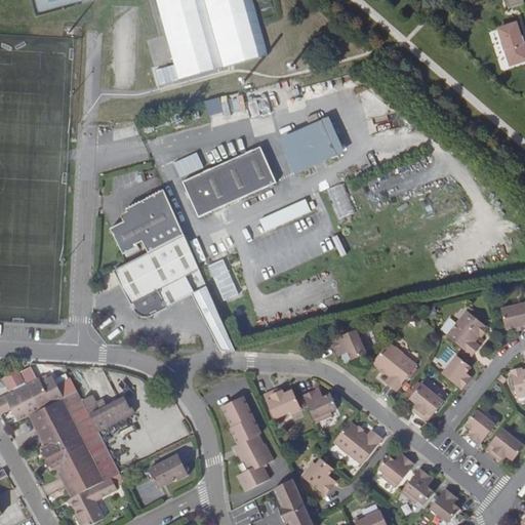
[(252,0),(157,0),(173,66),(155,70),(158,84),(267,58),(252,0)]
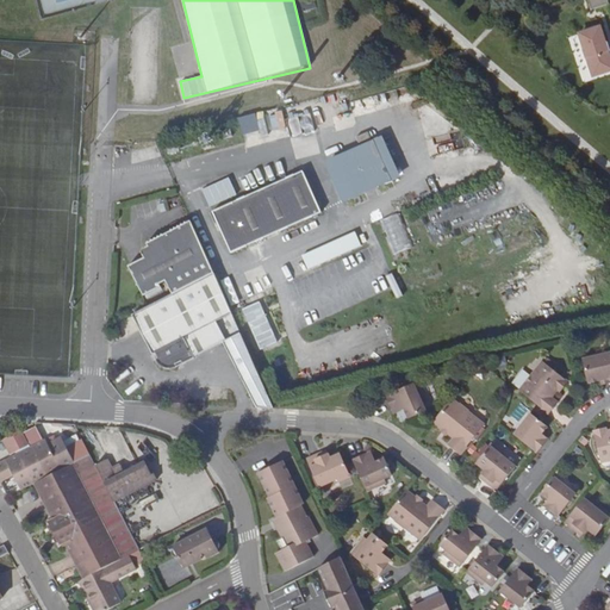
[(599,26),(580,32),(585,48),(583,49),(585,57),(587,57),(593,74),(609,68),(609,58),(608,50),(609,50),(607,41),(604,42),(599,26)]
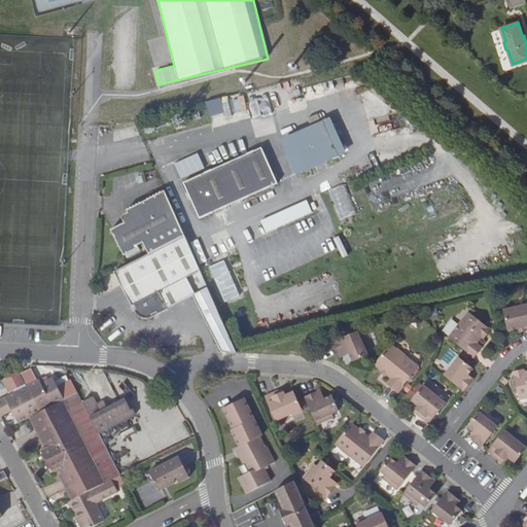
[(252,117),(272,113),(268,97),(257,99),(256,96),(247,99),(252,117)]
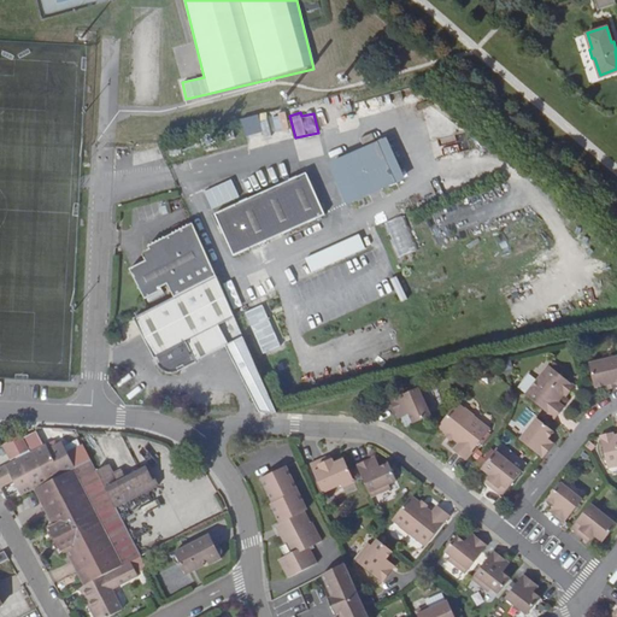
[(246,137),(263,133),(258,116),(241,121),(246,137)]
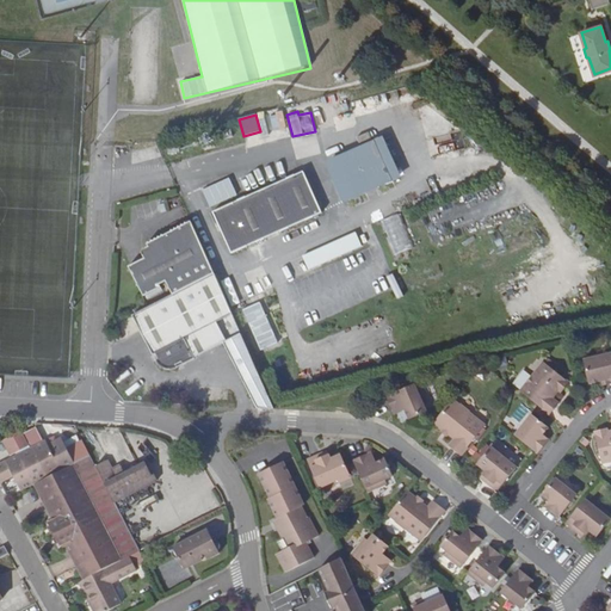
[(378,139),(374,141),(389,176),(394,174),(378,139)]
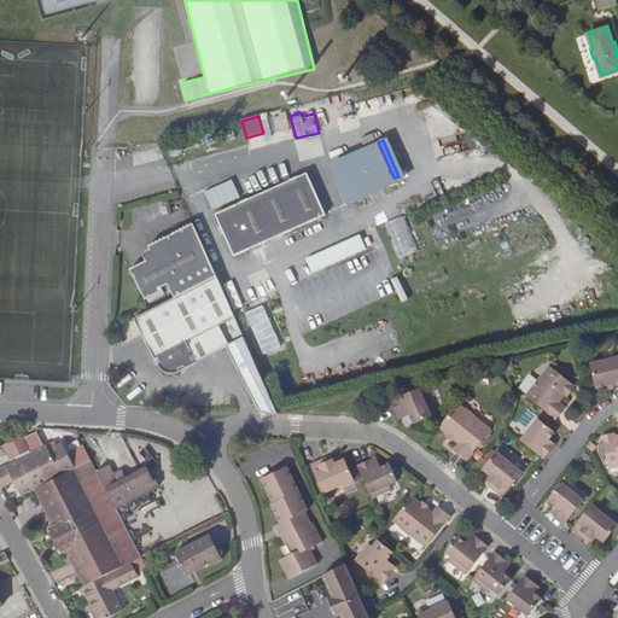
[(394,178),(378,143),(336,162),(351,197),(394,178)]
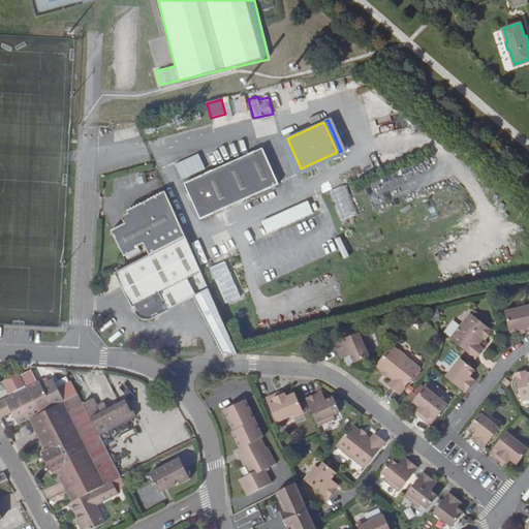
[(154,125),(145,127),(147,134),(155,131),(154,125)]
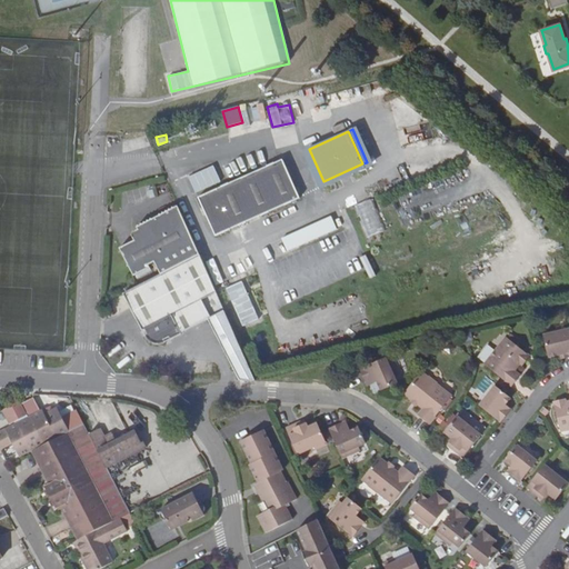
[(299,198),(282,158),(198,196),(215,235),(299,198)]
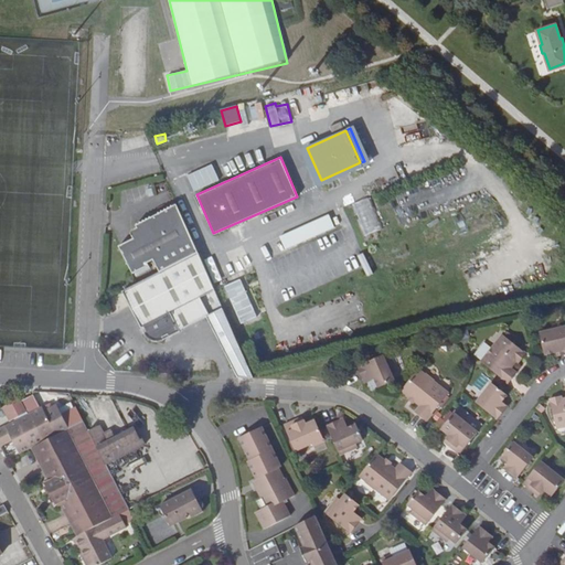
[(188,176),(194,191),(219,180),(212,164),(188,176)]
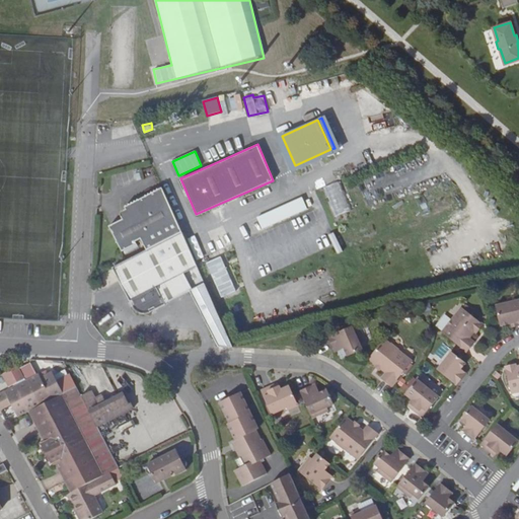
[(340,181),(322,188),(335,218),(351,211),(340,181)]
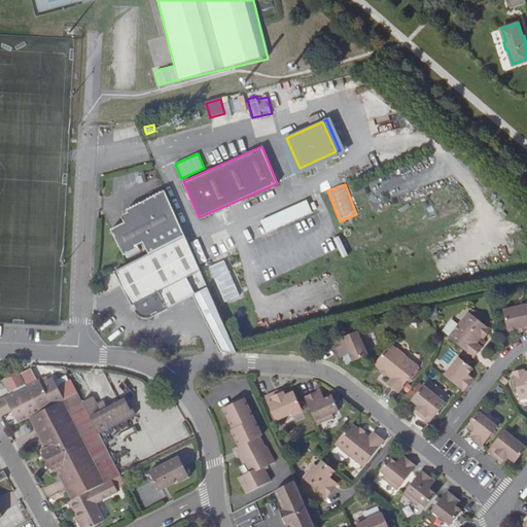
[(184,235),(164,189),(127,209),(131,217),(110,227),(124,254),(139,246),(137,244),(143,241),(149,253),(184,235)]
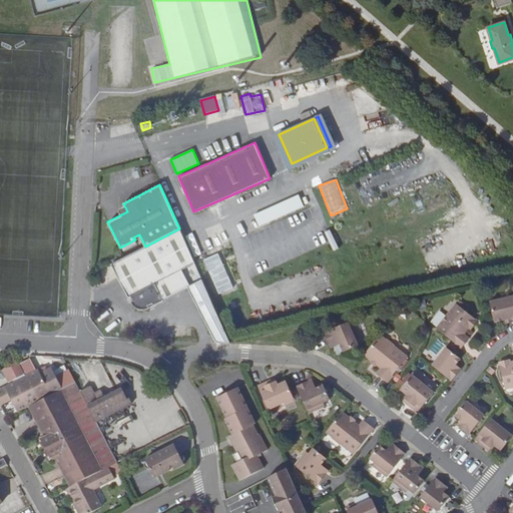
[(253,214),(259,226),(305,207),(300,195),(253,214)]
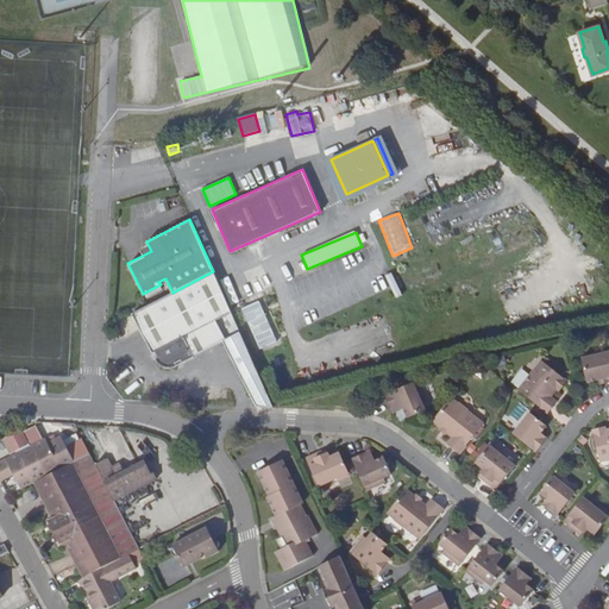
[(236,322),(213,271),(173,293),(133,313),(154,352),(156,350),(159,356),(156,357),(157,359),(159,362),(167,365),(171,366),(179,364),(177,362),(182,358),(183,362),(195,356),(195,355),(224,339),(256,406),(272,407),(239,332),(236,322)]
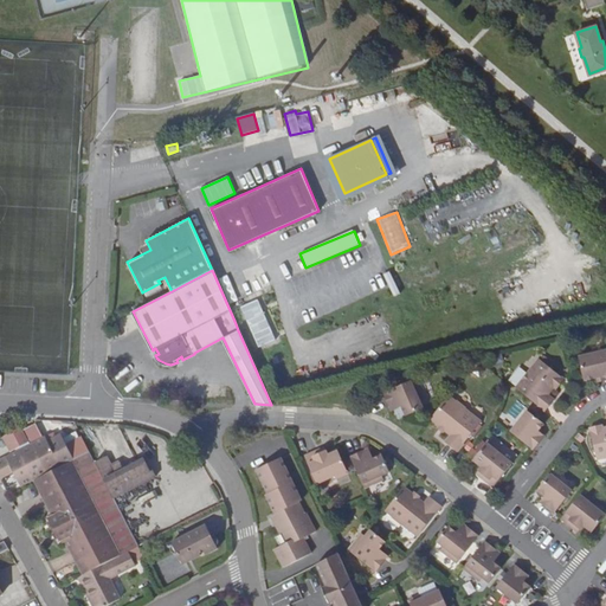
[(389,274),(384,275),(389,297),(395,295),(389,274)]
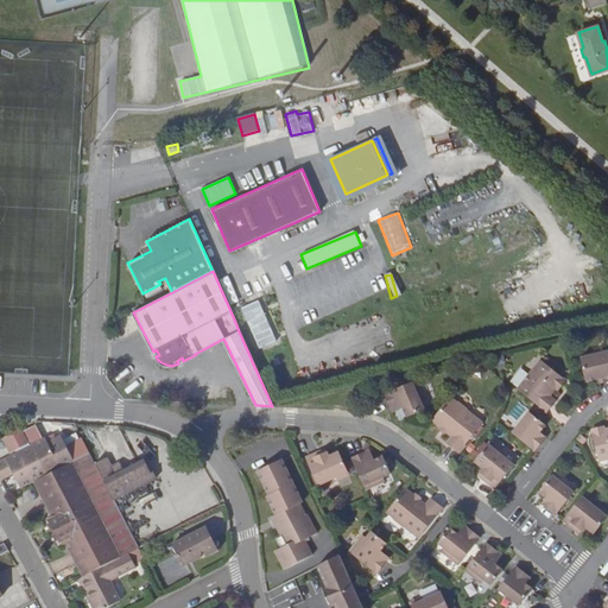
[(260,350),(277,342),(259,301),(241,309),(260,350)]
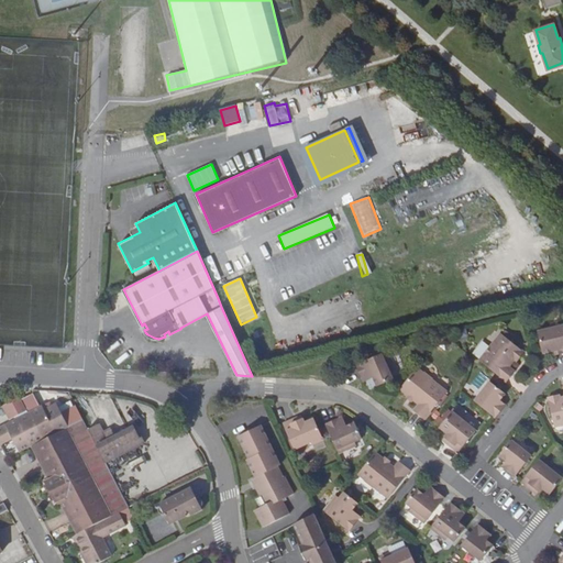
[(562,353),(562,324),(538,331),(543,353),(554,351),(561,349),(562,353)]
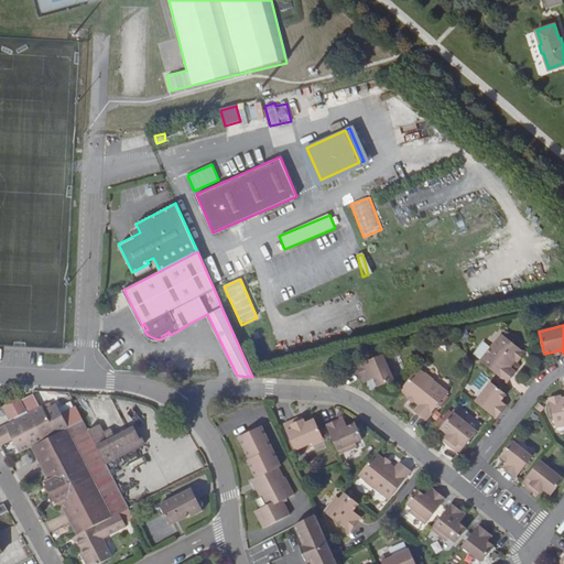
[(479,361),(506,382),(511,376),(506,371),(509,368),(514,361),(517,362),(524,354),(511,343),(513,339),(505,332),(501,336),(500,334),(479,361)]
